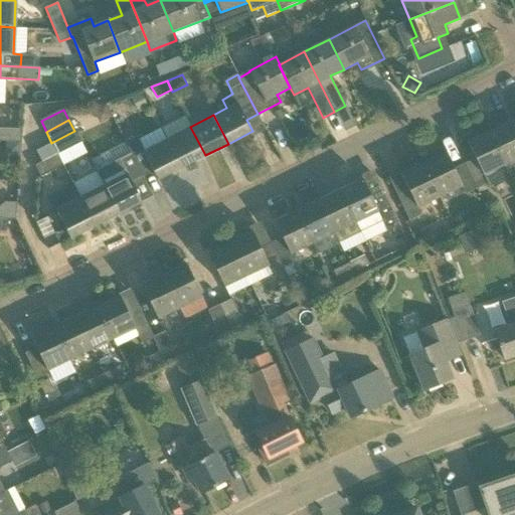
[(514,173),(514,128),(512,122),(490,132),(510,176),(514,173)]
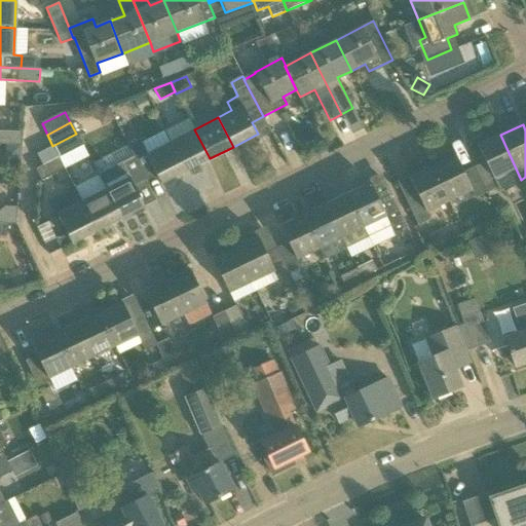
[(194,129),(171,142),(185,171),(210,158),(194,129)]
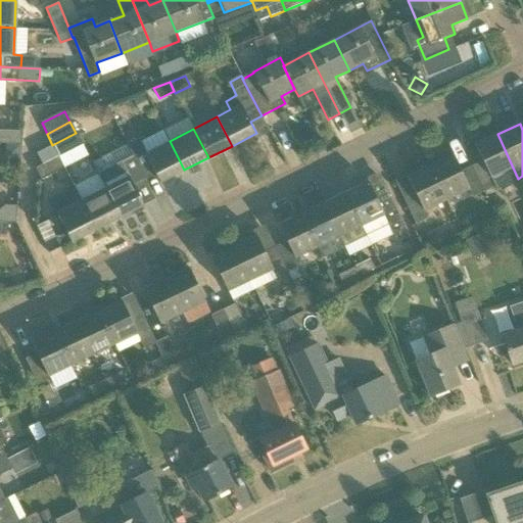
[(0,143),(21,144),(21,131),(0,130),(0,143)]
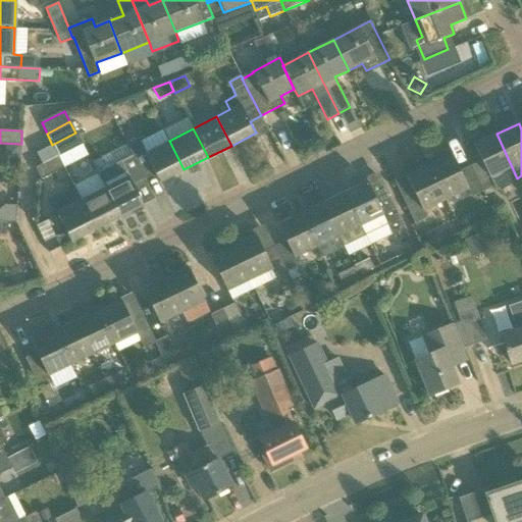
[(140,139),(126,145),(133,155),(132,155),(144,179),(156,173),(160,181),(184,169),(169,141),(164,129),(141,141),(140,139)]
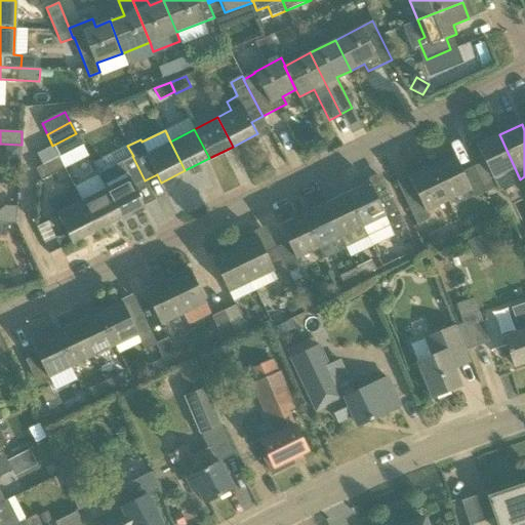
[(82,146),(76,133),(52,146),(58,157),(82,146)]
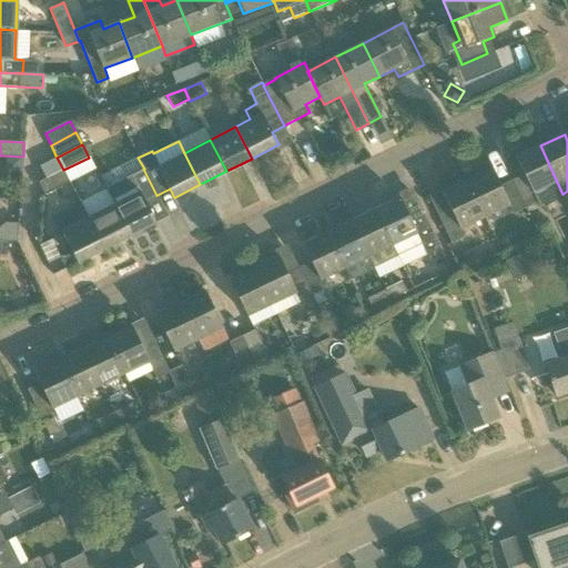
[(563,194),(540,145),(516,158),(524,174),(510,181),(524,209),(537,202),(539,206),(563,194)]
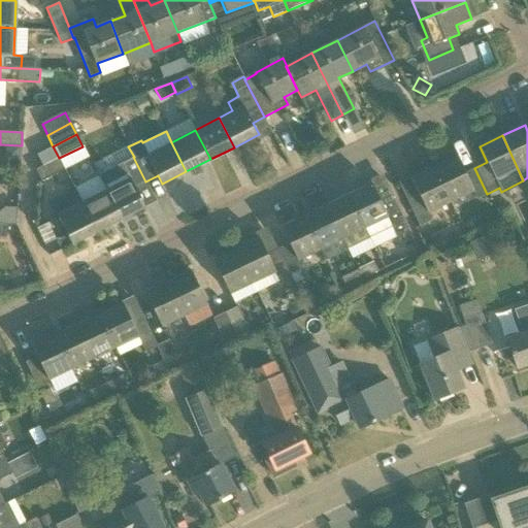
[(98,175),(105,190),(121,220),(145,207),(135,187),(145,182),(133,157),(125,162),(98,175)]
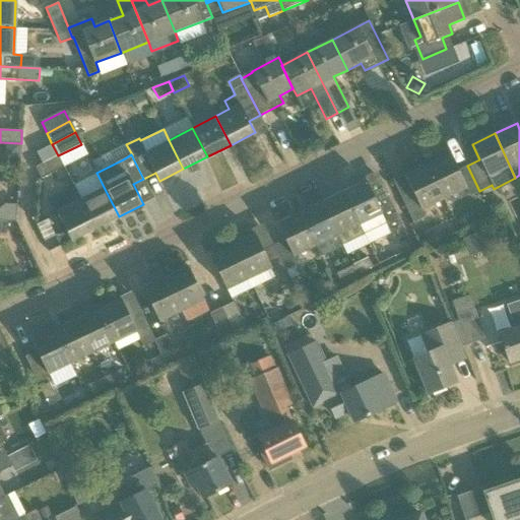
[(479,191),(467,166),(458,170),(450,154),(429,166),(444,198),(464,188),(468,196),(479,191)]
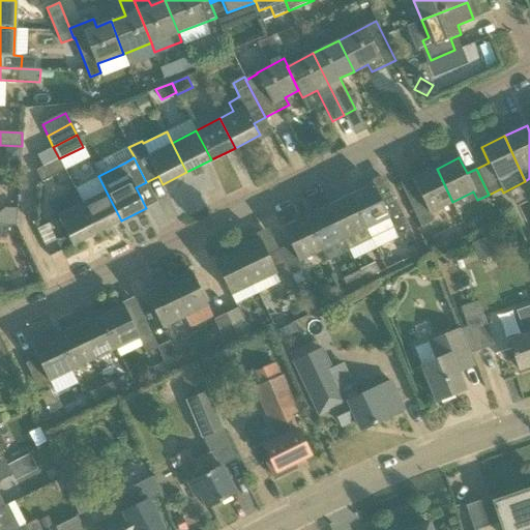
[(42,182),(65,171),(59,158),(36,171),(42,182)]
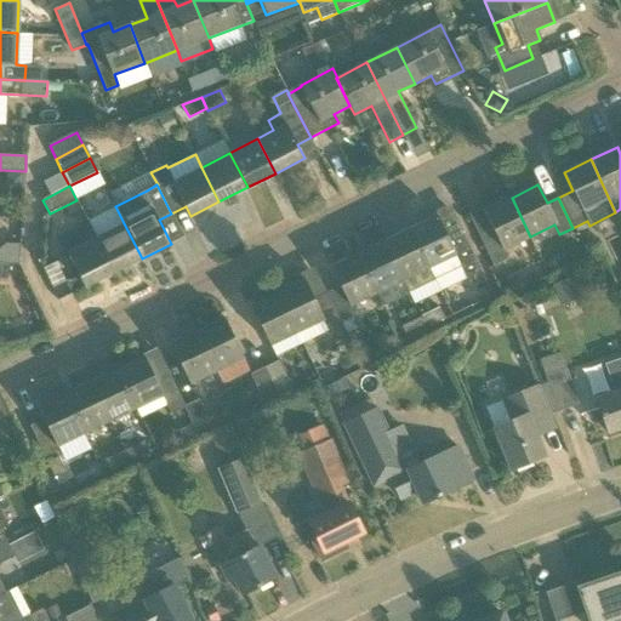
[(530,237),(512,198),(485,211),(495,229),(480,237),(496,266),(510,260),(503,249),(530,237)]
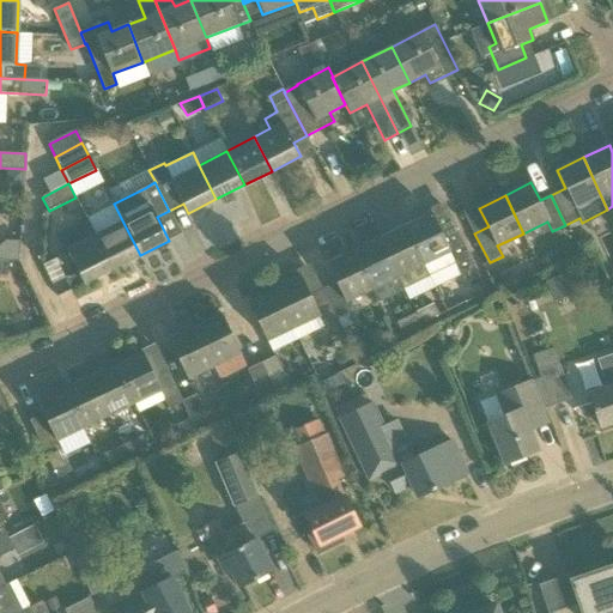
[(431,213),(405,226),(429,277),(455,263),(460,275),(475,268),(454,225),(441,231),(431,213)]
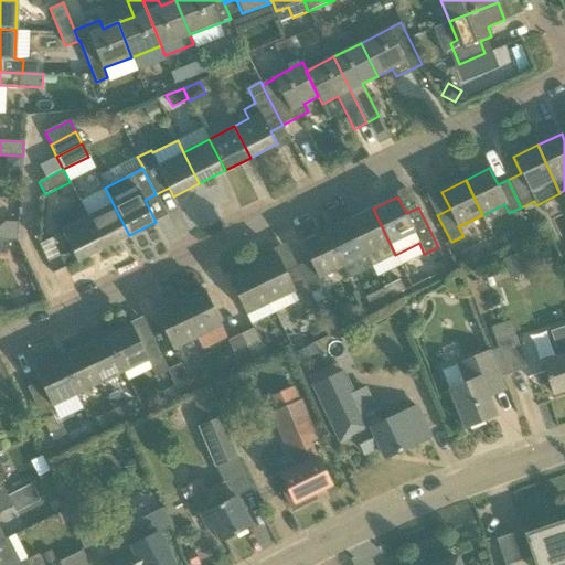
[(87,216),(104,248),(129,235),(113,203),(87,216)]
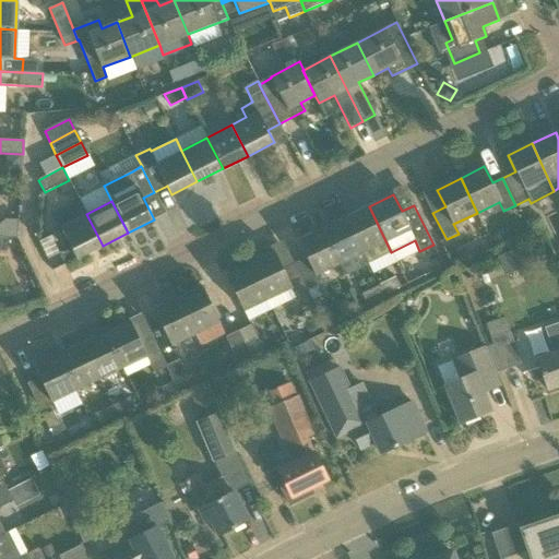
[(391,252),(369,206),(346,217),(363,252),(368,263),(391,252)]
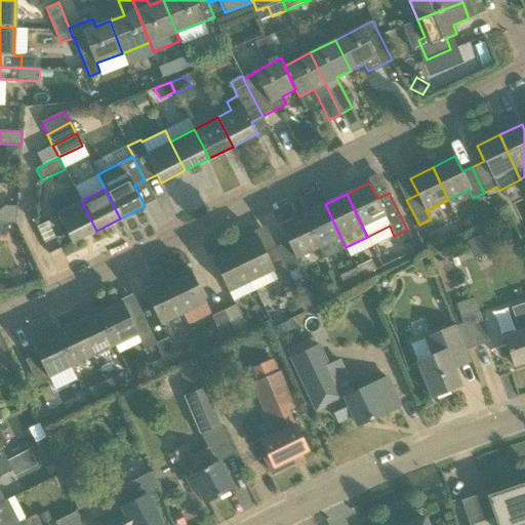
[(72,243),(96,231),(81,201),(56,213),(72,243)]
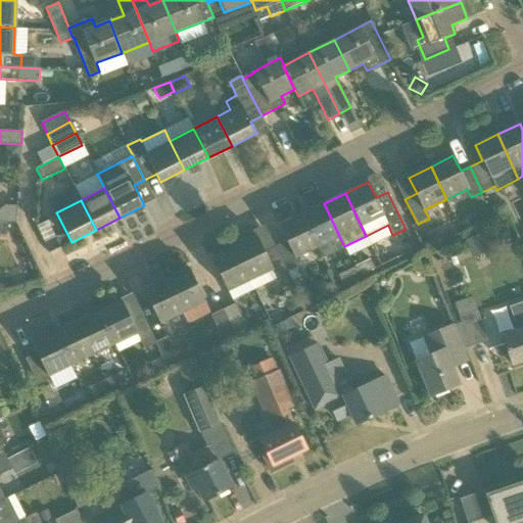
[(324,203),(301,215),(317,247),(339,236),(324,203)]
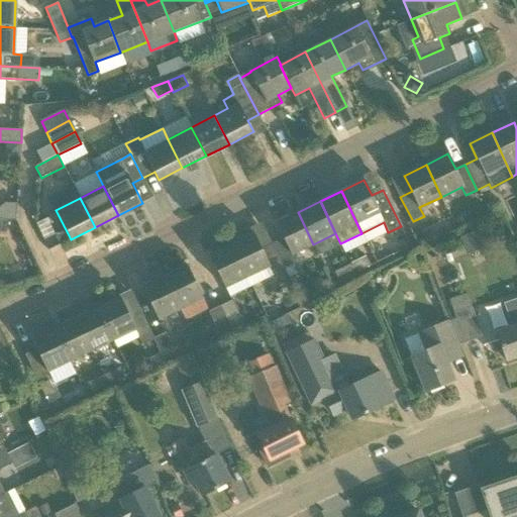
[(283,238),(273,243),(284,268),(296,262),(292,254),(313,244),(298,212),(276,222),(283,238)]
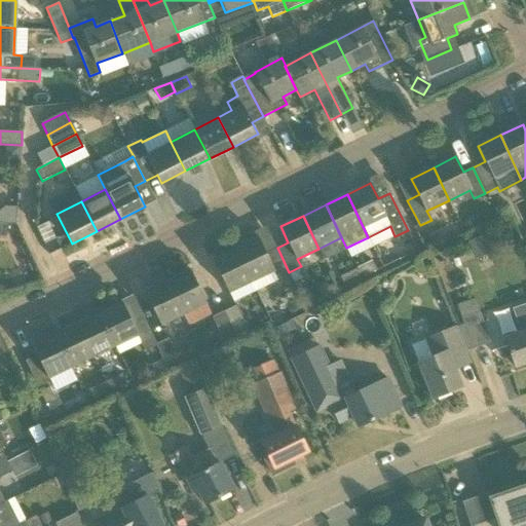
[(487,233),(467,241),(475,259),(494,251),(487,233)]
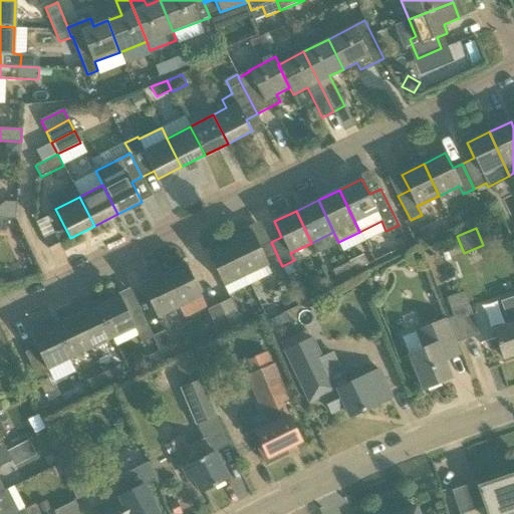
[(252,232),(230,242),(245,274),(267,264),(270,272),(282,266),(271,242),(260,247),(252,232)]
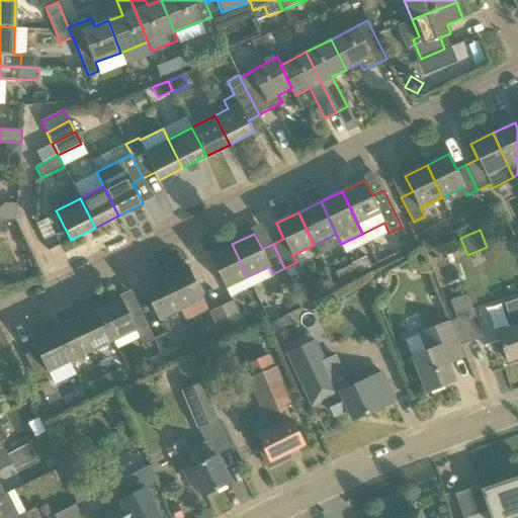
[(247,276),(232,244),(209,255),(226,287),(247,276)]
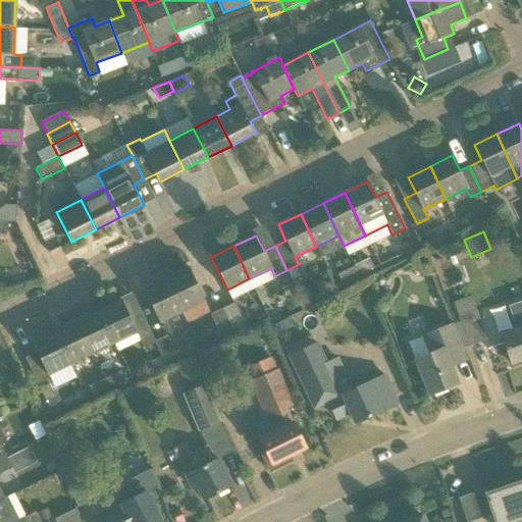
[(353,267),(357,277),(374,268),(370,259),(353,267)]
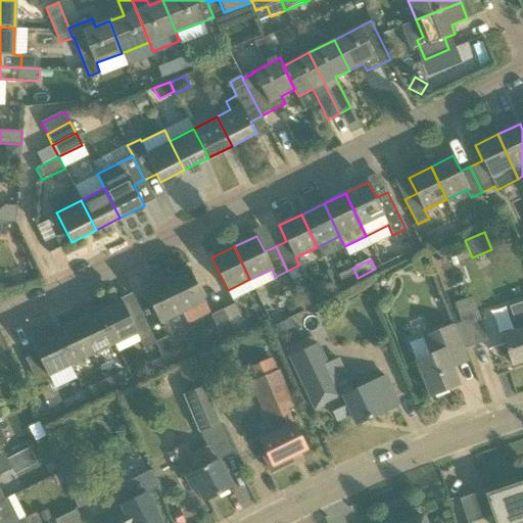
[(183,314),(205,302),(189,268),(165,279),(183,314)]
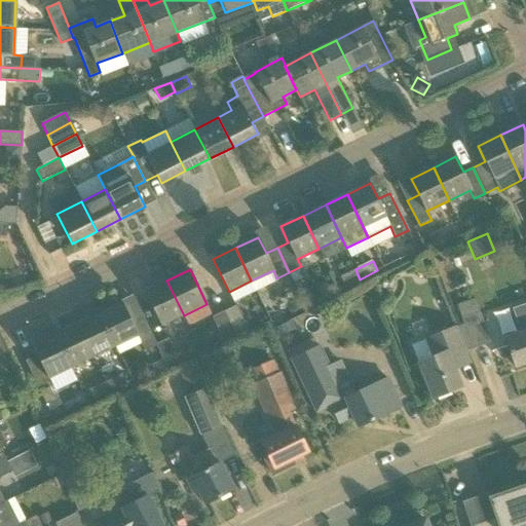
[(299,269),(290,273),(294,283),(303,278),(299,269)]
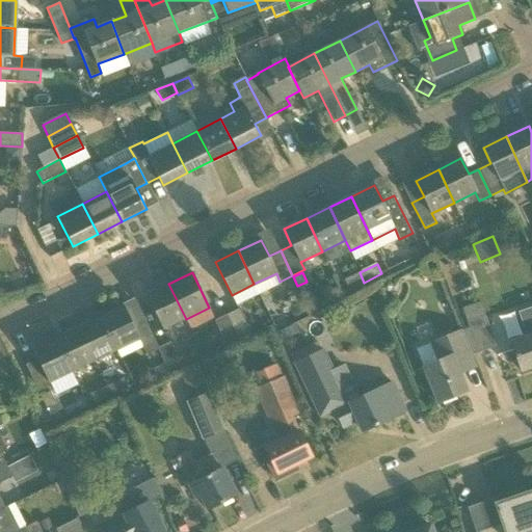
[(364,283),(360,272),(344,281),(349,290),(364,283)]
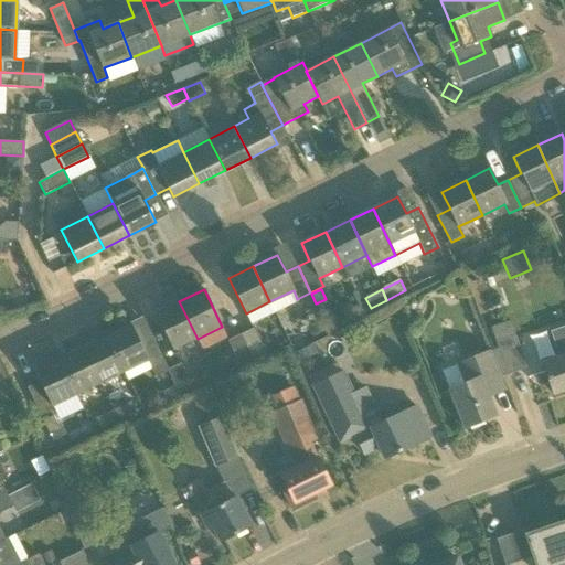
[(198,339),(179,301),(156,313),(173,350),(198,339)]
